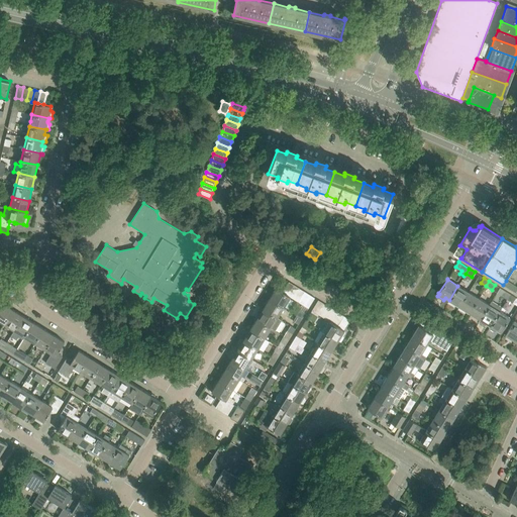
[(289,282),(283,292),(288,295),(294,285),(289,282)]
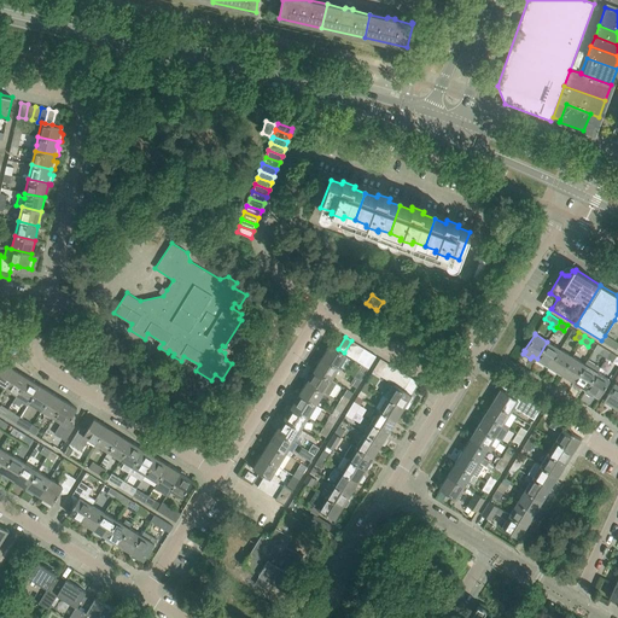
[(607,344),(616,349),(617,344),(617,343),(611,339),(607,344)]
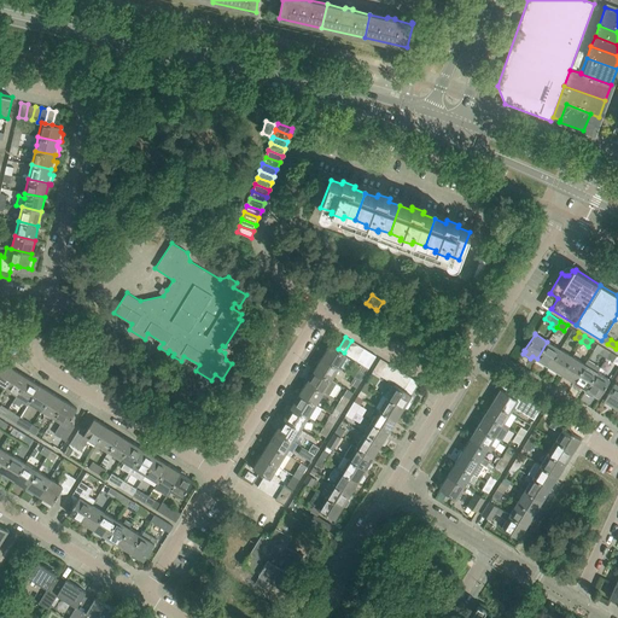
[(344,353),(347,354),(349,356),(357,344),(351,340),(344,353)]
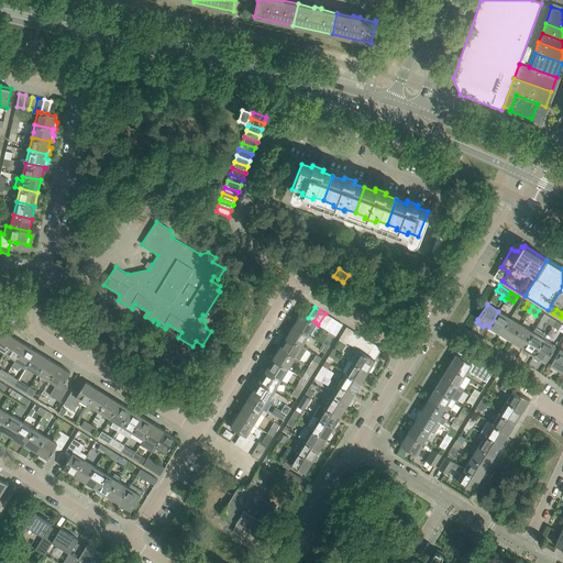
[(496,331),(500,333),(510,318),(498,311),(489,327),(487,329),(495,333),(496,331)]
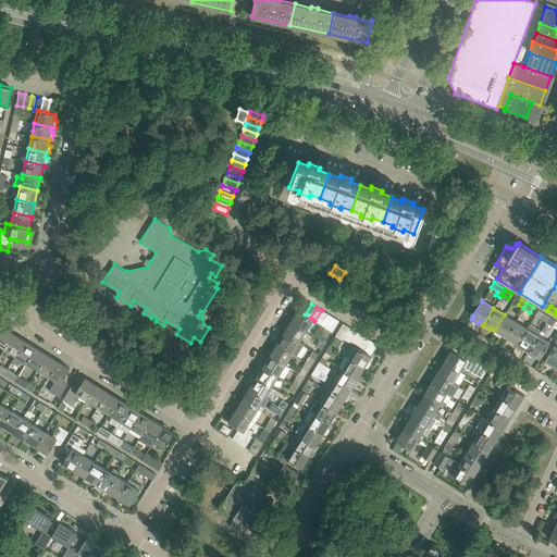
[(312,319),(310,318),(305,314),(297,310),(291,321),(305,331),(312,319)]
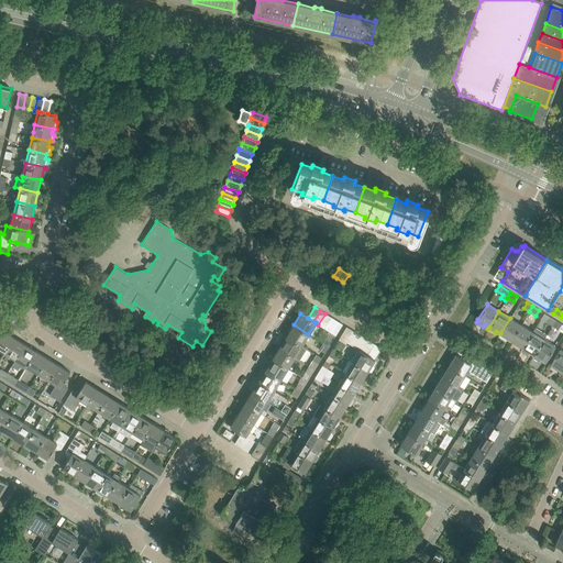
[(318,324),(323,328),(331,317),(326,313),(318,324)]
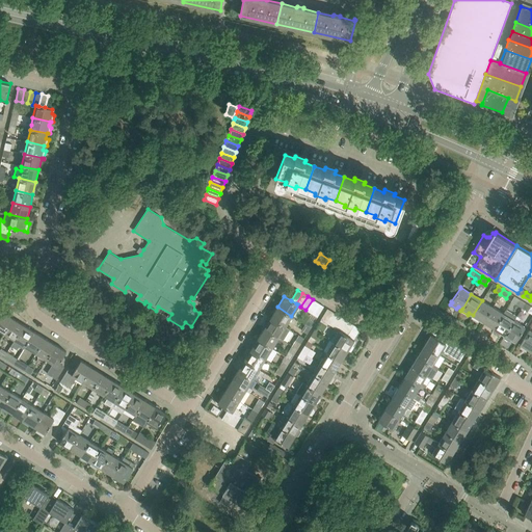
[(306,310),(312,313),(318,302),(313,299),(306,310)]
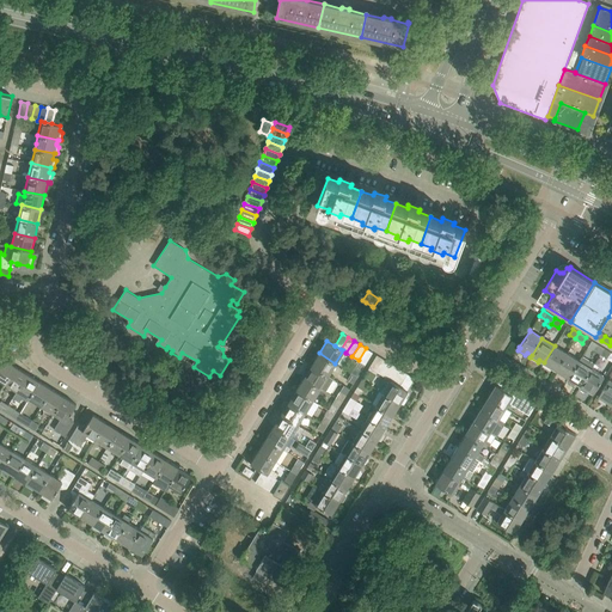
[(593,350),(600,354),(604,348),(597,344),(593,350)]
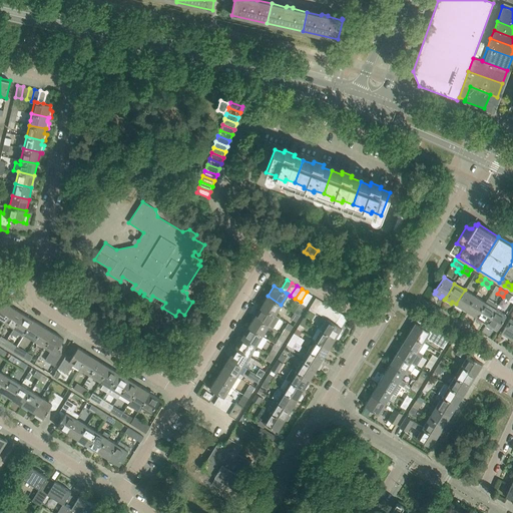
[(466,311),(475,296),(465,290),(456,304),(454,307),(461,311),(462,308),(466,311)]
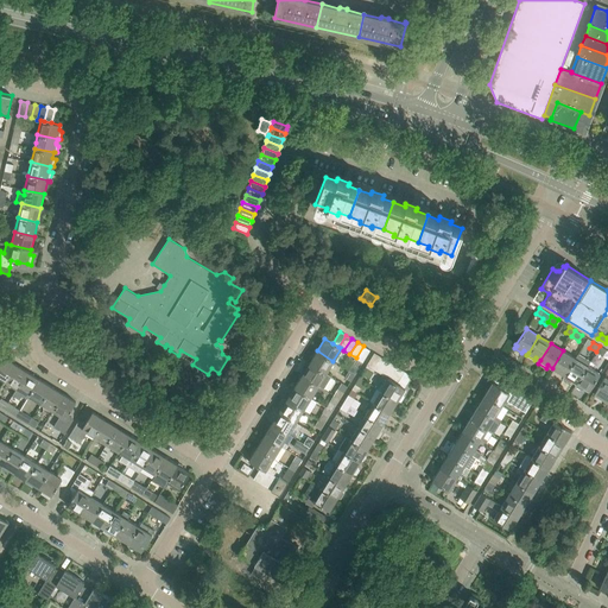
[(371,350),(363,346),(356,358),(362,362),(371,350)]
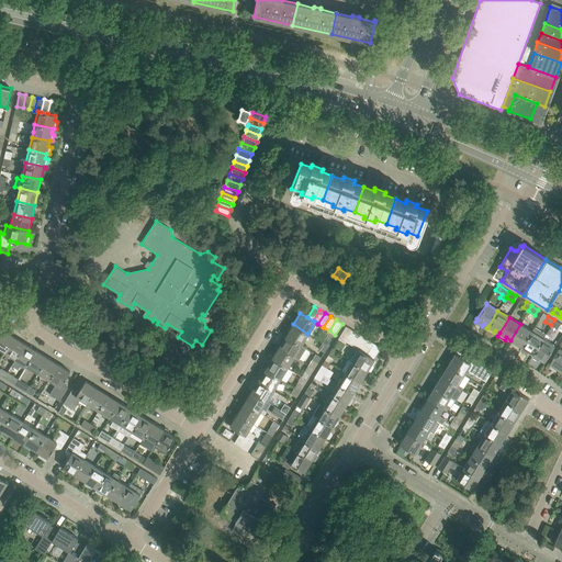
[(560,323),(554,319),(551,325),(557,329),(560,323)]
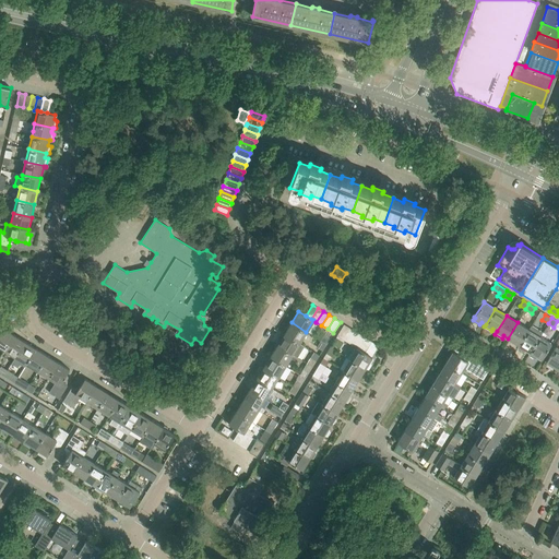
[(299,343),(306,332),(292,322),(284,334),(299,343)]
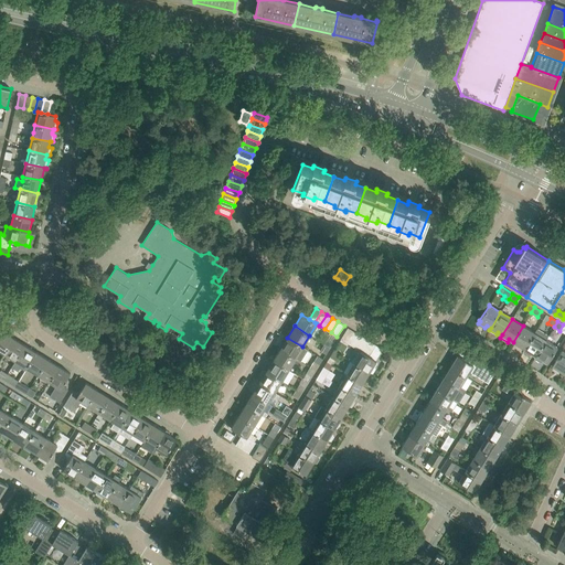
[(534,332),(523,326),(513,342),(524,349),(534,332)]
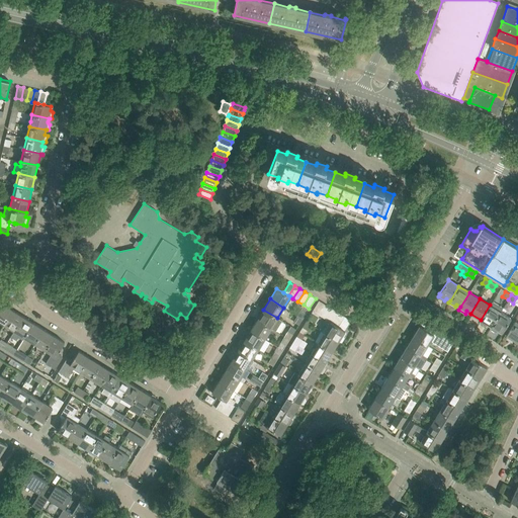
[(324,304),(319,300),(313,311),(318,314),(324,304)]
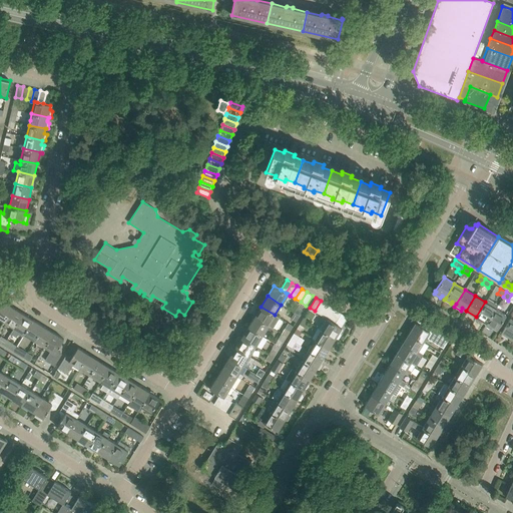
[(481,323),(483,321),(486,323),(495,309),(498,305),(488,298),(485,302),(476,317),(475,319),(481,323)]
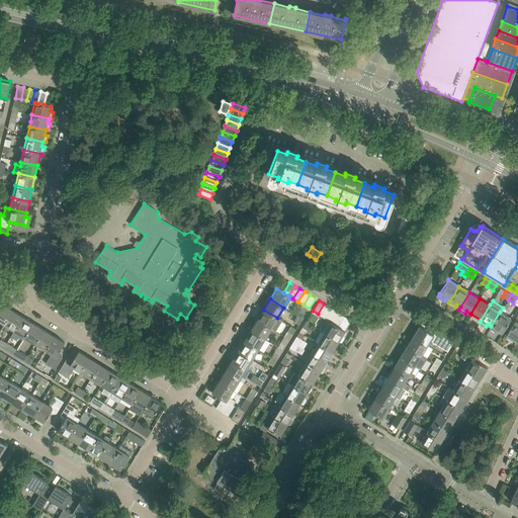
[(0,307),(0,322),(4,325),(13,310),(2,304),(0,307)]
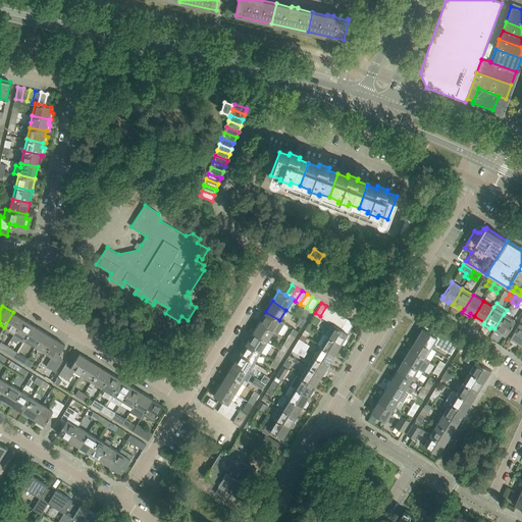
[(320,316),(325,320),(331,309),(326,306),(320,316)]
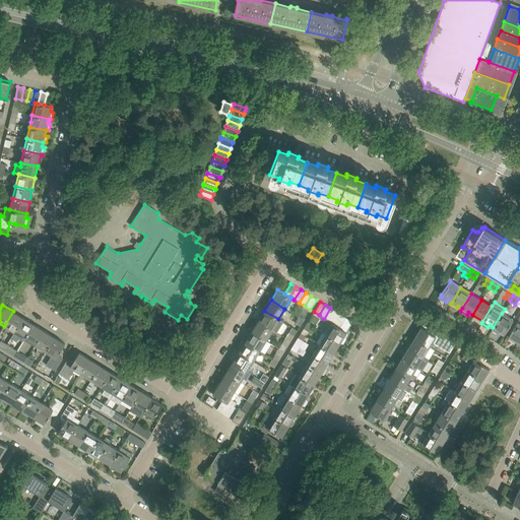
[(335,311),(330,308),(324,319),(327,320),(329,322),(335,311)]
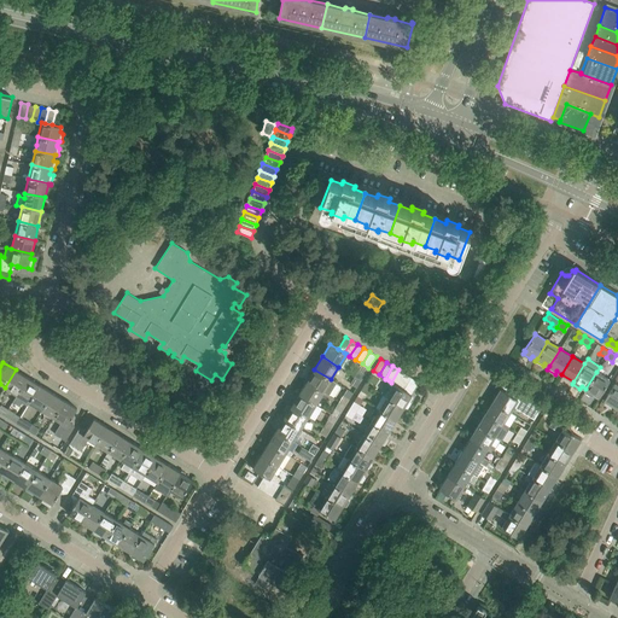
[(307,382),(324,391),(328,395),(336,383),(331,379),(314,369),(310,368),(307,373),(309,377),(307,382)]
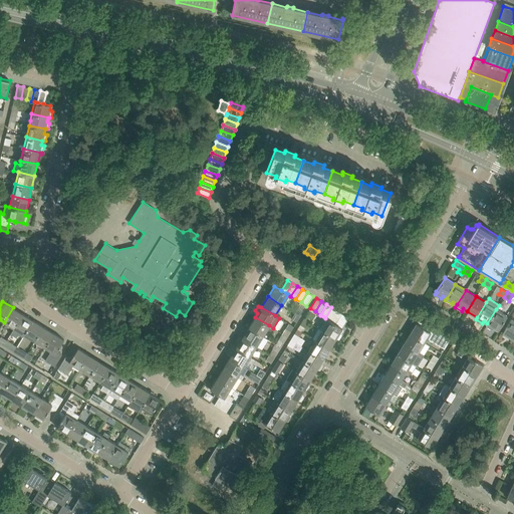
[(14,328),(23,314),(13,307),(4,322),(14,328)]
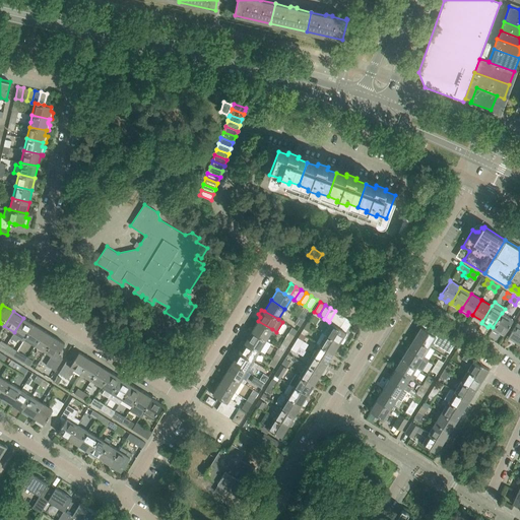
[(335,311),(329,322),(334,325),(340,314),(335,311)]
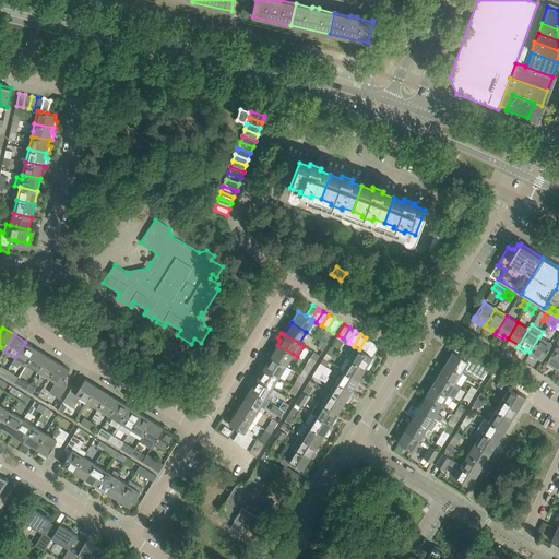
[(324,335),(321,341),(326,344),(330,339),(324,335)]
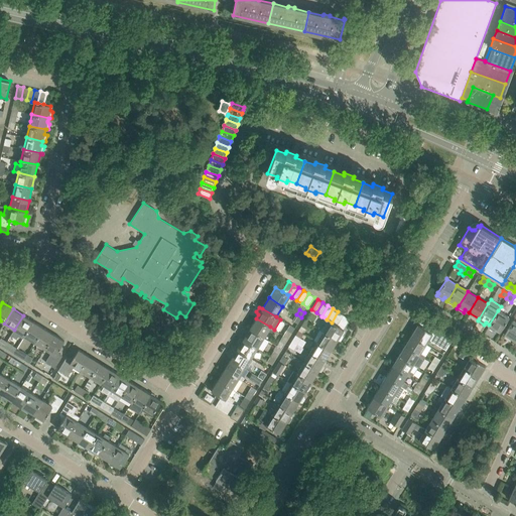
[(496,329),(500,332),(509,316),(498,310),(489,325),(490,325),(488,328),(495,332),(496,329)]
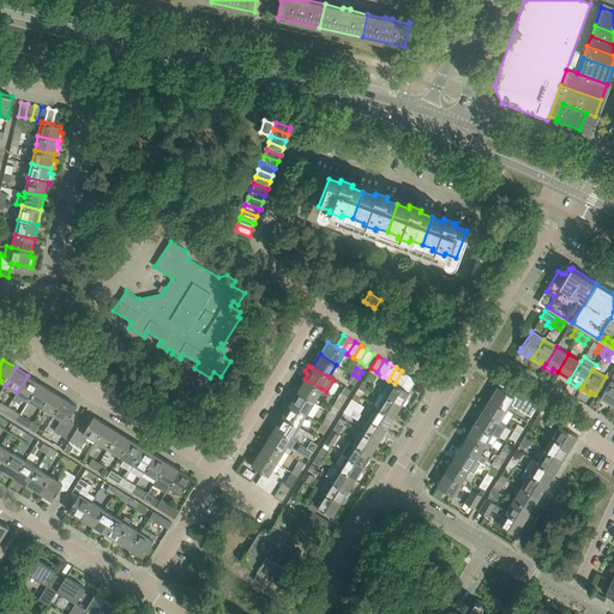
[(402,371),(395,384),(401,387),(408,375),(402,371)]
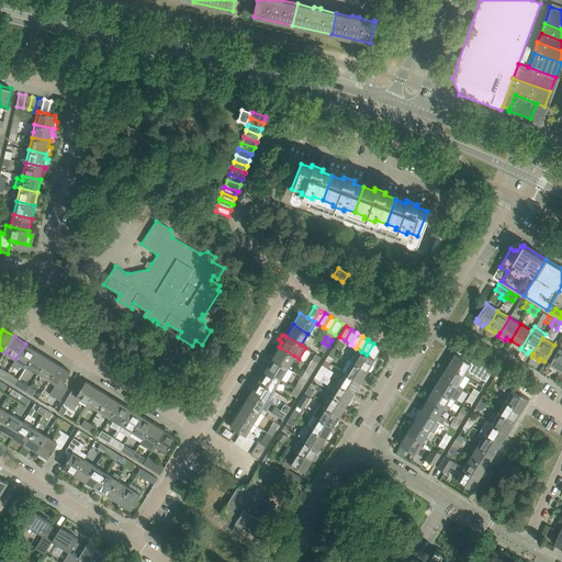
[(324,352),(328,346),(323,343),(318,349),(324,352)]
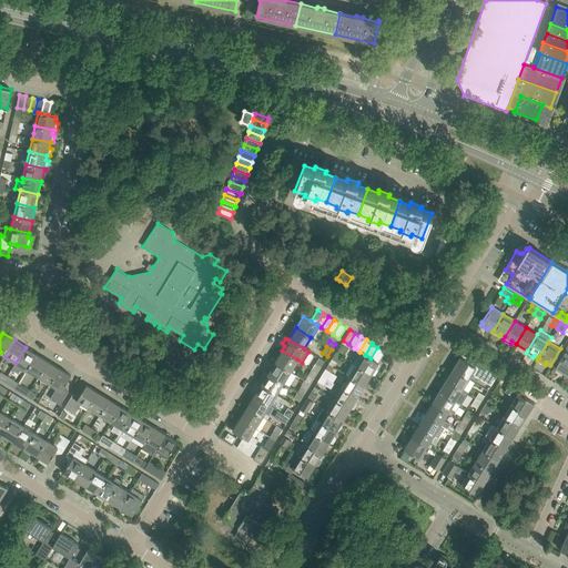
[(16,363),(12,369),(18,373),(20,369),(22,366),(27,369),(37,354),(26,347),(16,363)]
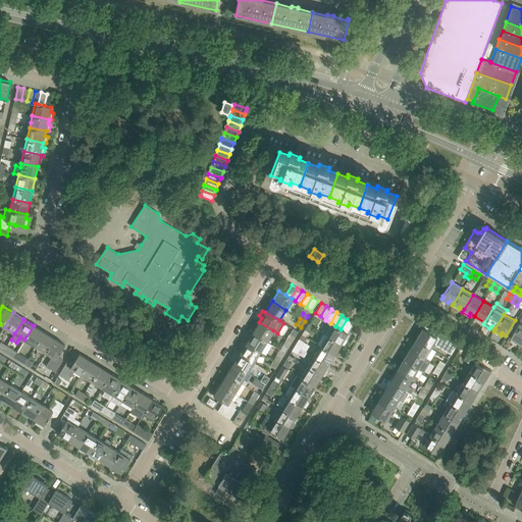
[(328,321),(322,332),(323,333),(342,344),(341,345),(345,345),(347,341),(346,337),(348,333),(347,333),(354,322),(347,319),(341,329),(335,326),(330,323),(328,321)]
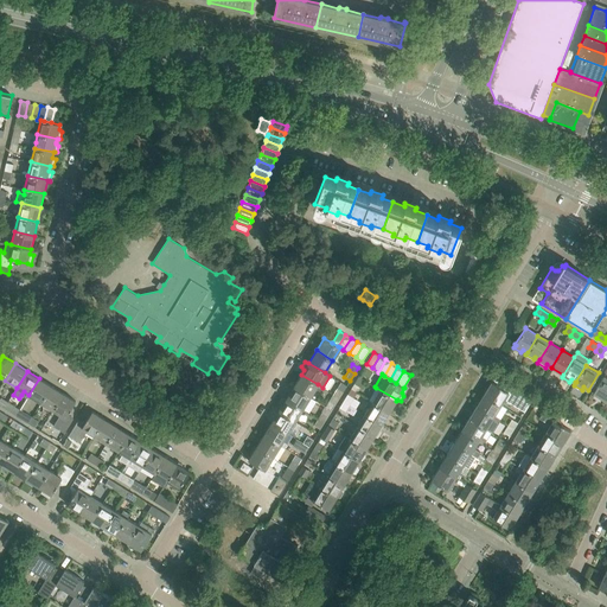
[(301,375),(294,387),(310,396),(318,384),(301,375)]
